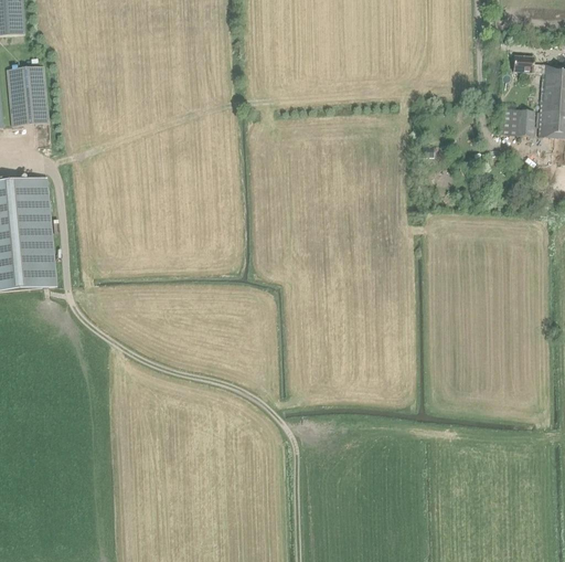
[(0,0),(0,34),(25,33),(22,0),(0,0)]
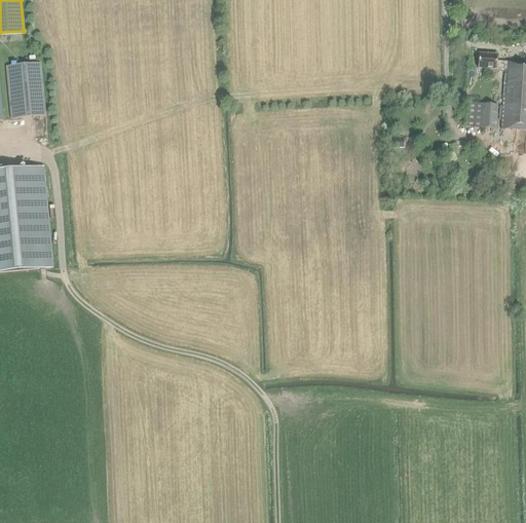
[(525,128),(525,61),(496,60),(496,52),(479,51),(478,66),(496,67),(504,68),(500,126),(525,128)]
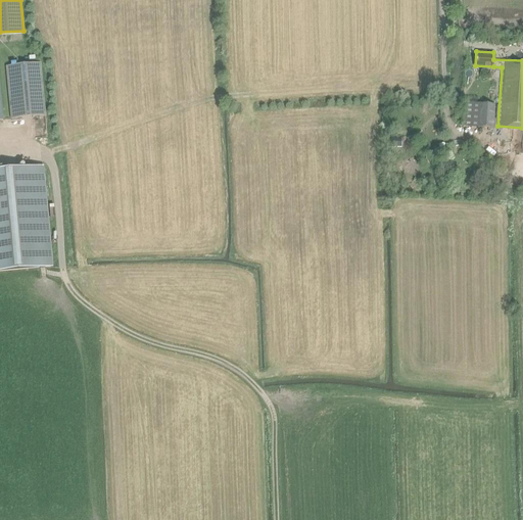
[(45,113),(41,60),(5,64),(10,116),(45,113)]
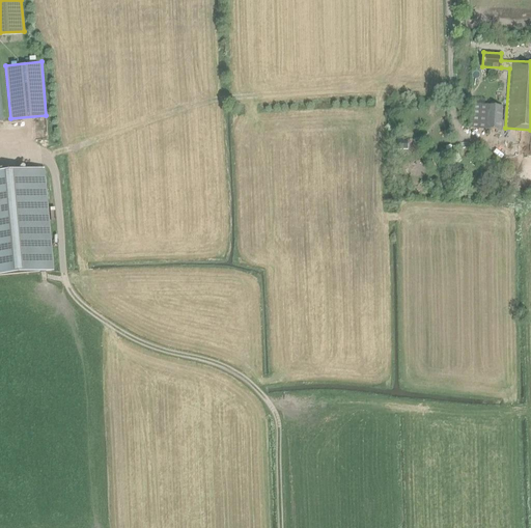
[(502,104),(471,102),(470,126),(501,128),(502,104)]
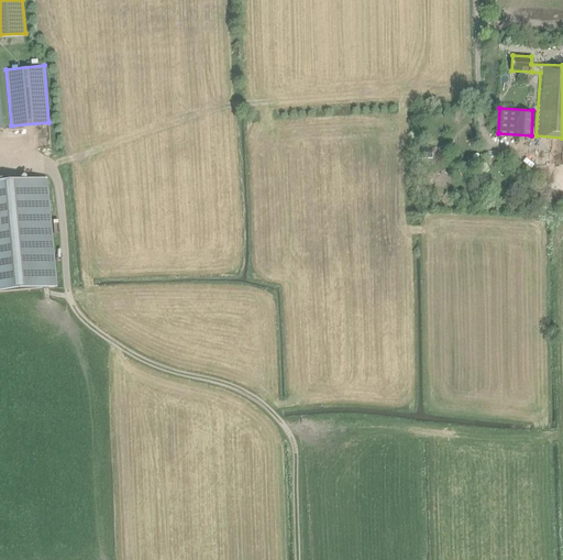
[(426,149),(426,145),(417,145),(417,157),(426,157),(426,154),(433,154),(433,149),(426,149)]
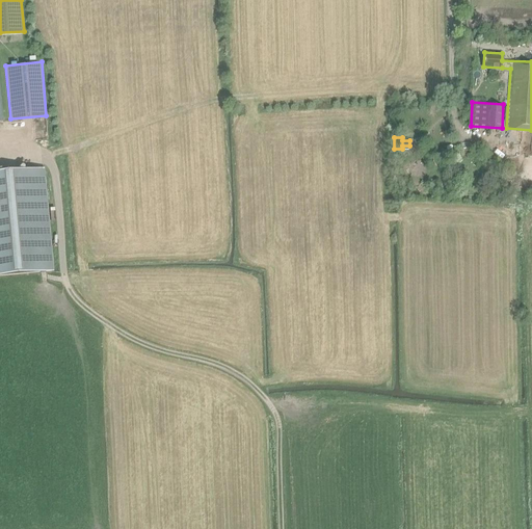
[(0,273),(54,269),(45,166),(0,170),(0,273)]
